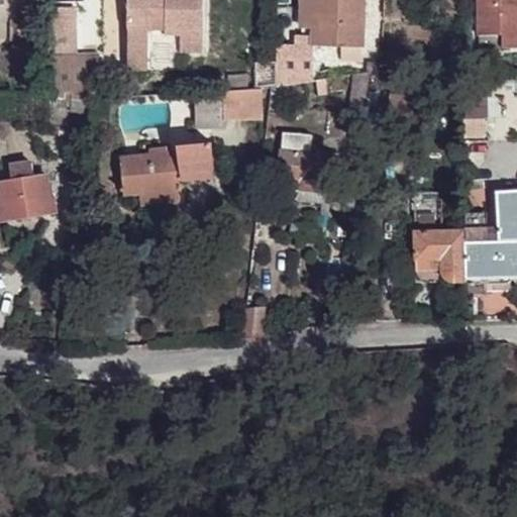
[(129,0),(128,71),(148,71),(149,31),(166,31),(166,36),(181,36),(181,54),(203,55),(204,0),(129,0)]
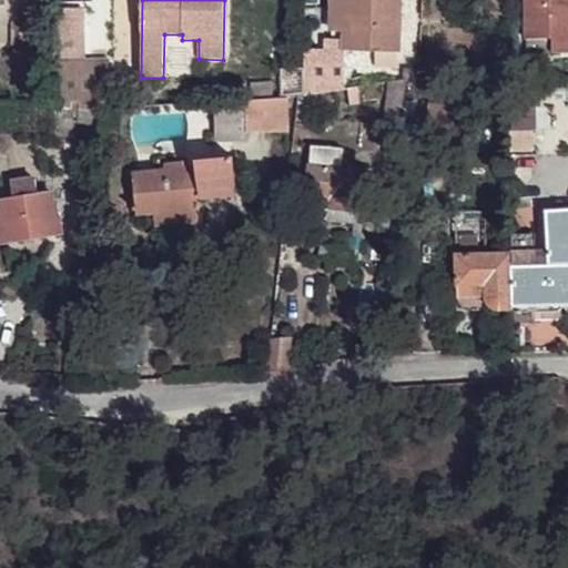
[(323,62),(345,63),(345,49),(376,49),(375,68),(397,68),(399,0),(331,0),(331,30),(344,30),(343,49),(323,49),(323,62)]
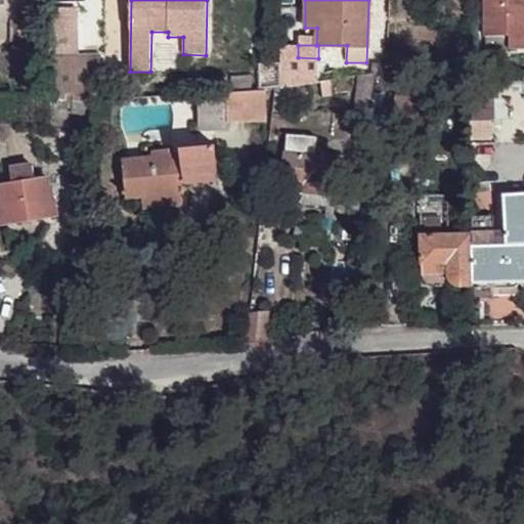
[(523,48),(523,0),(484,0),(485,36),(495,36),(495,49),(523,48)]
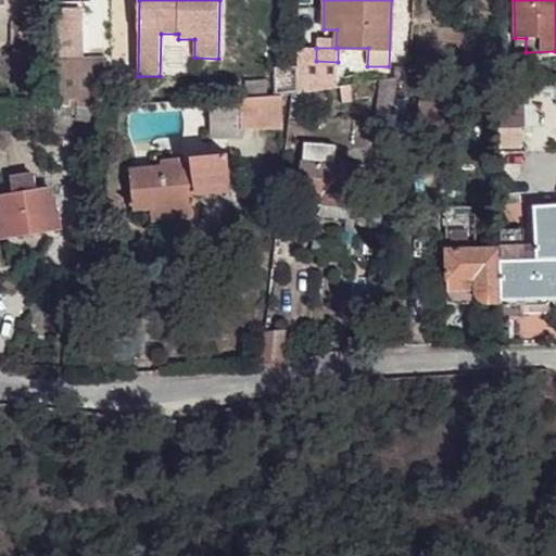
[(108,59),(49,60),(50,103),(96,108),(108,106),(108,59)]
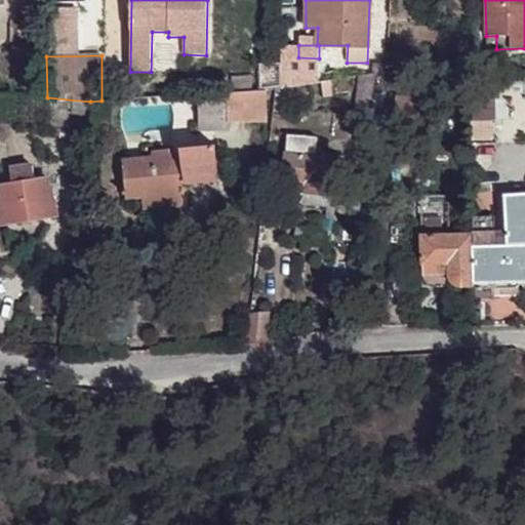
[(298,57),(297,85),(318,81),(319,58),(298,57)]
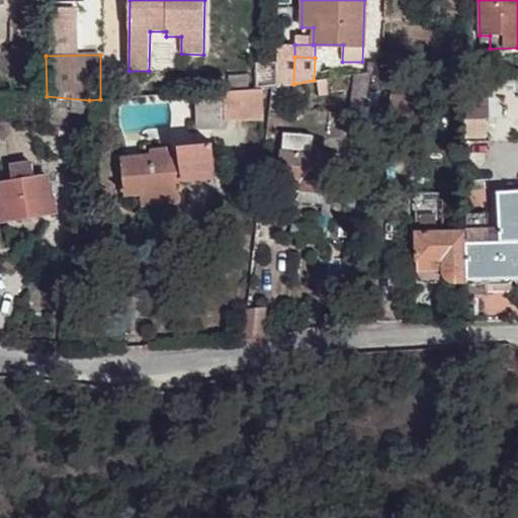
[(368,63),(367,72),(380,71),(379,64),(368,63)]
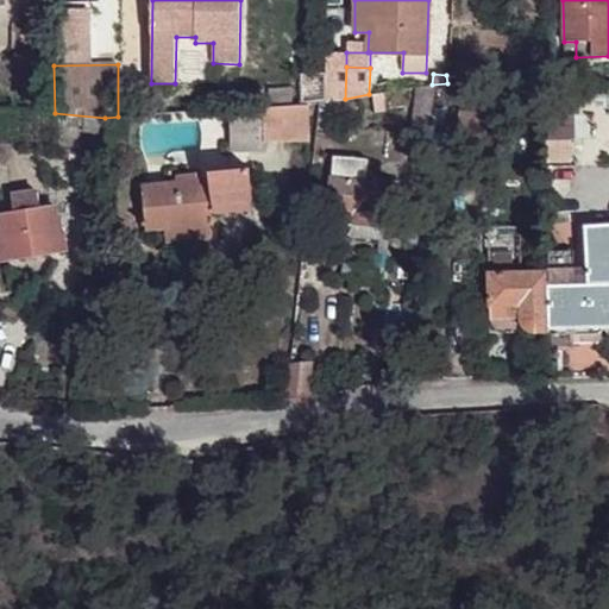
[(416,88),(412,142),(428,145),(434,86),(416,88)]
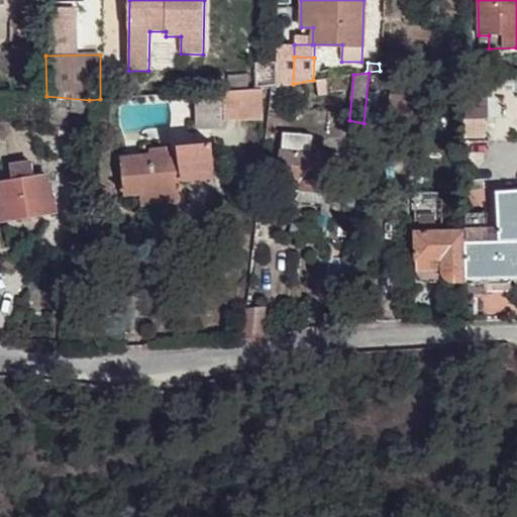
[(324,80),(317,81),(319,96),(326,95),(324,80)]
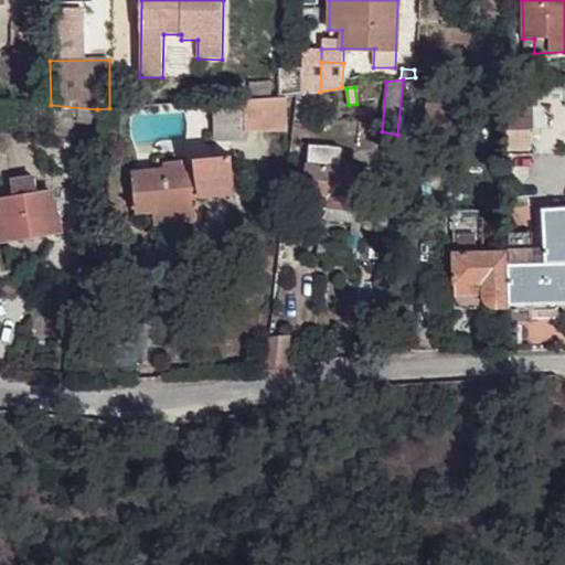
[(246,130),(287,129),(287,99),(245,100),(245,105),(214,106),(215,141),(246,140),(246,130)]
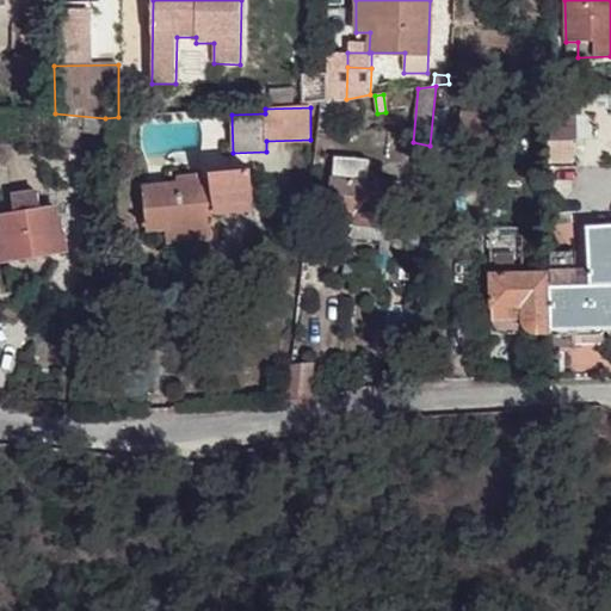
[(369,160),(335,158),(329,235),(394,241),(400,181),(368,179),(369,160)]
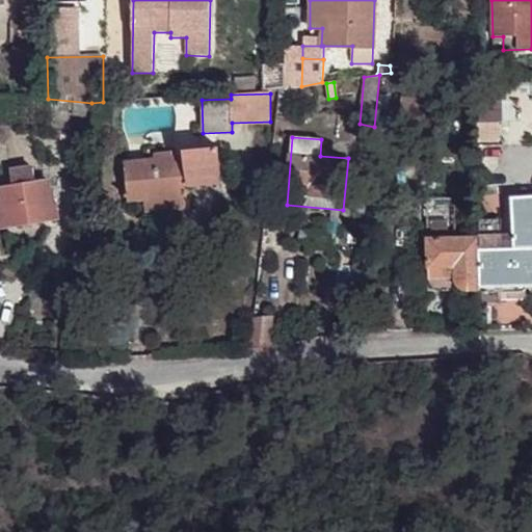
[(155,158),(124,161),(128,202),(144,200),(145,211),(183,208),(181,179),(221,175),(218,147),(183,150),(184,155),(173,156),(173,151),(155,153),(155,158)]
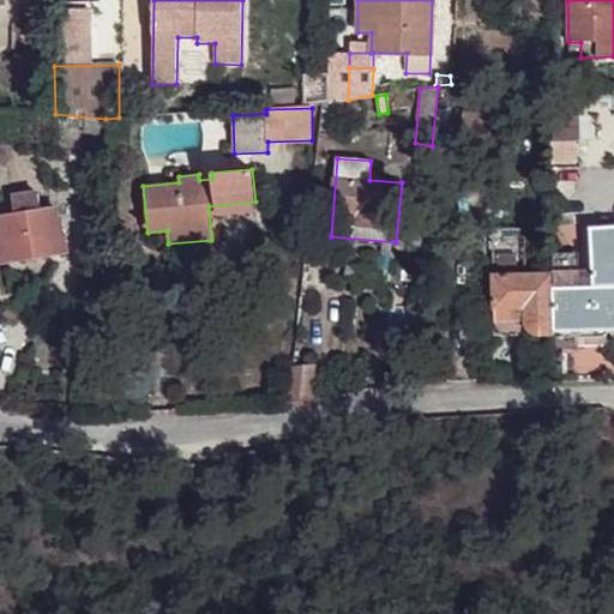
[(4,242),(0,242),(0,265),(68,254),(65,234),(60,234),(56,209),(41,211),(38,193),(12,198),(13,206),(2,208),(5,218),(0,218),(4,242)]
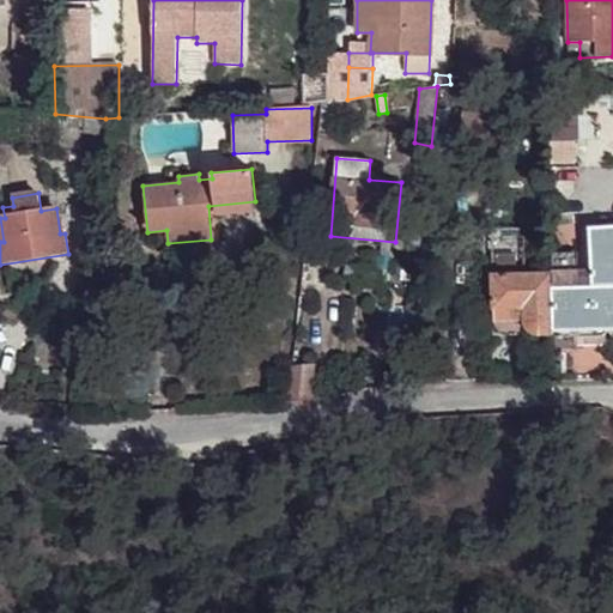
[(304,207),(291,206),(290,220),(303,222),(304,207)]
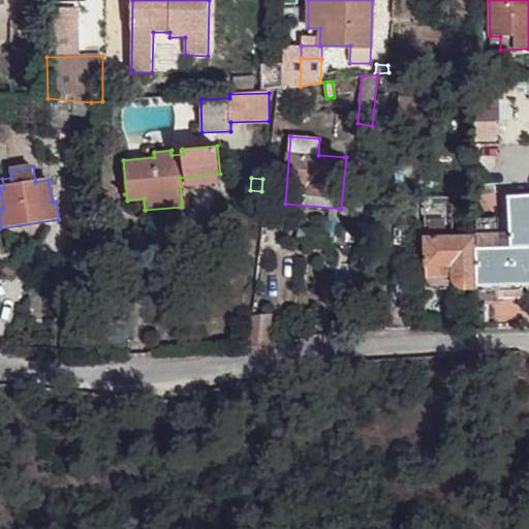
[(499,235),(475,236),(476,285),(483,285),(497,285),(497,291),(497,296),(523,296),(523,284),(526,284),(528,283),(528,195),(507,197),(509,235),(510,247),(500,247),(499,235)]
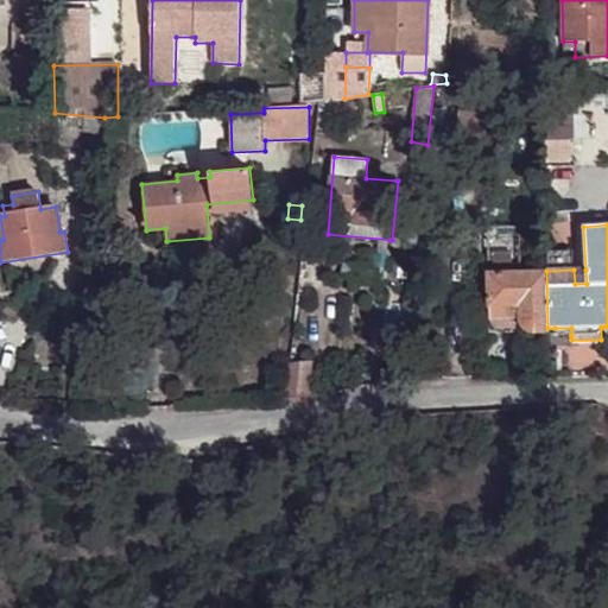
[(548,328),(546,271),(520,271),(513,272),(513,264),(512,253),(487,254),(489,323),(520,323),(520,329),(548,328)]
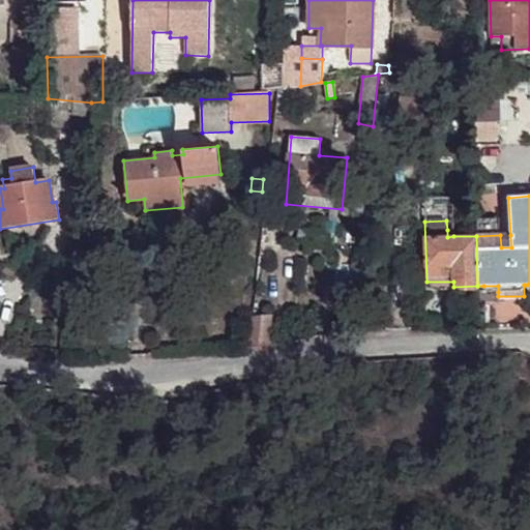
[(510,235),(500,235),(501,247),(511,247),(510,235)]
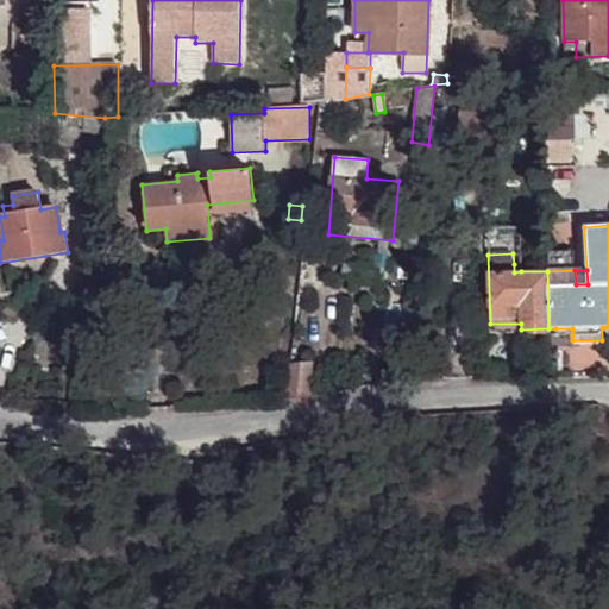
[(292,363),(288,397),(308,395),(311,362),(292,363)]
